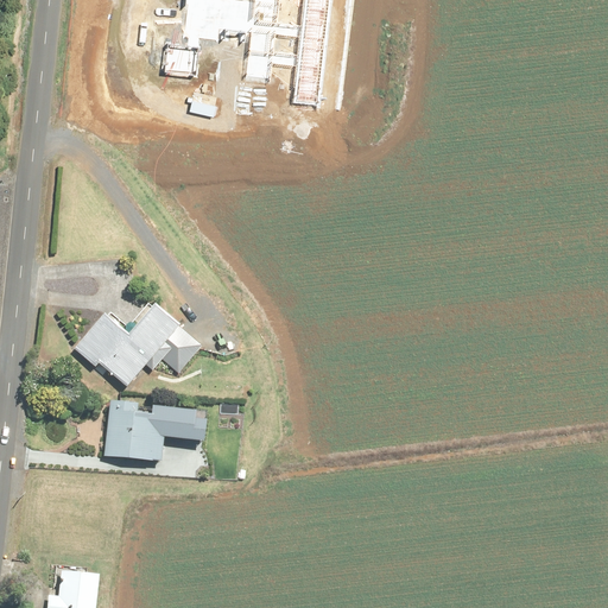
[(151,362),(153,361),(184,327),(159,304),(156,309),(150,304),(145,310),(128,328),(112,312),(109,316),(107,314),(75,349),(96,368),(101,362),(108,369),(128,388),(151,362)]
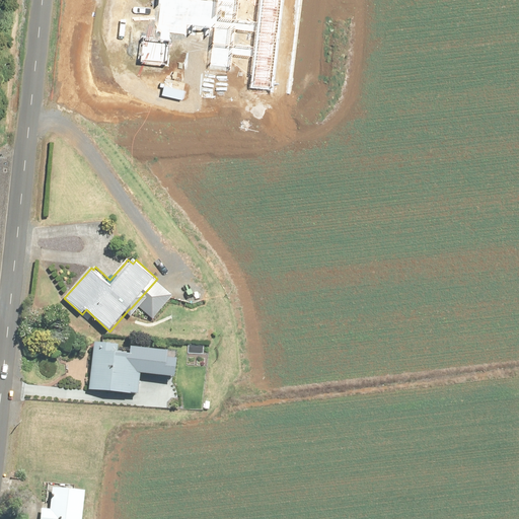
[(156,299),(163,305),(167,300),(161,294),(156,299)]
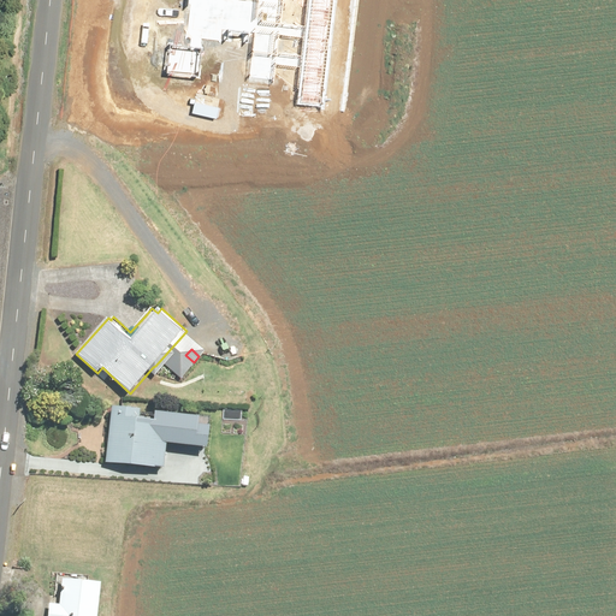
[(214,402),(231,406),(235,389),(214,385),(214,386),(218,388),(214,402)]
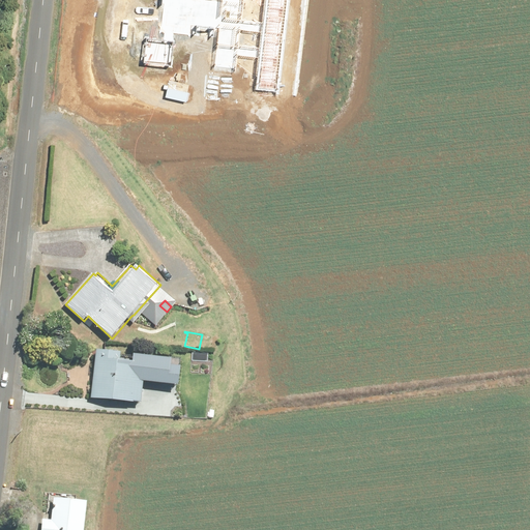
[(121,351),(96,349),(91,396),(140,402),(143,380),(177,384),(179,364),(169,363),(170,358),(133,354),(131,361),(120,360),(121,351)]
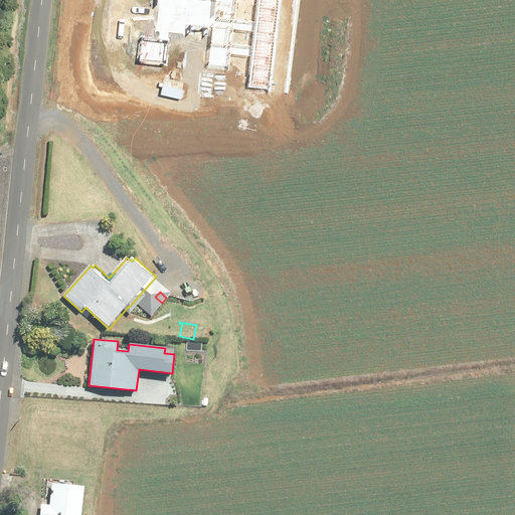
[(82,514),(87,488),(74,486),(54,484),(51,505),(42,504),(41,514),(82,514)]
